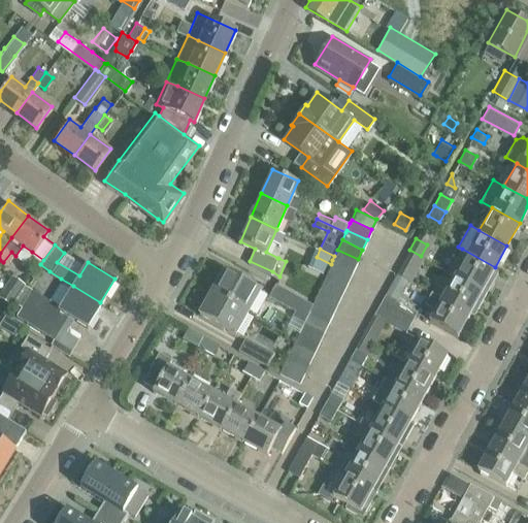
[(455,274),(486,292),(494,278),(490,275),(495,267),(462,249),(450,271),(455,274)]
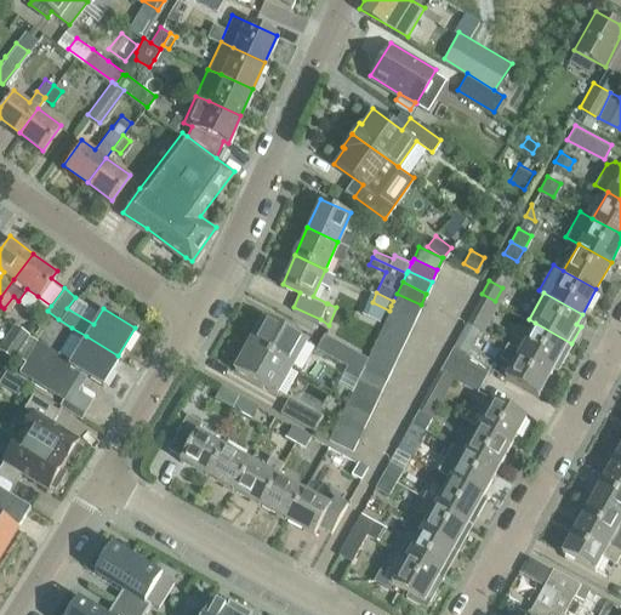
[(397,294),(393,301),(391,306),(415,317),(421,305),(397,294)]
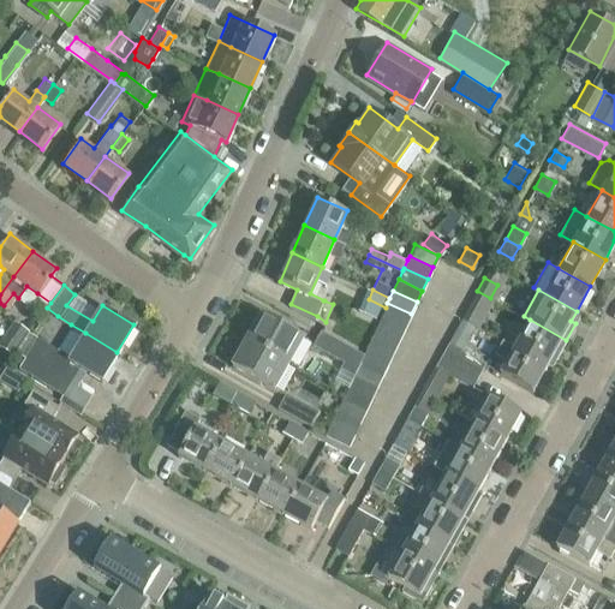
[(490,298),(477,291),(470,303),(483,310),(490,298)]
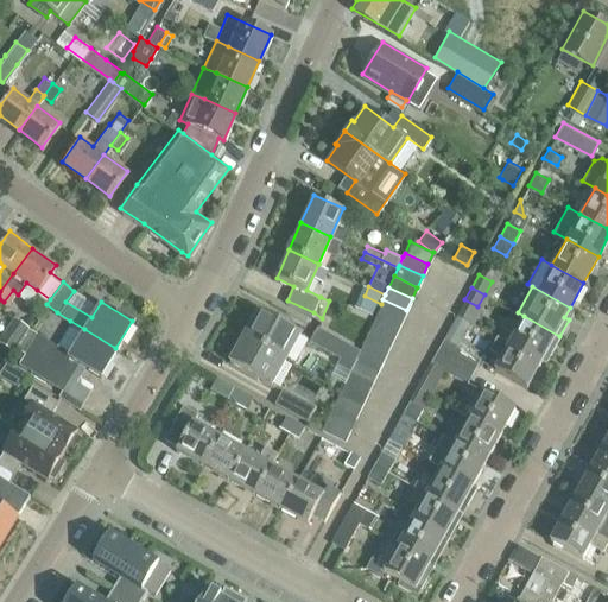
[(378,311),(400,322),(406,310),(382,299),(381,304),(378,311)]
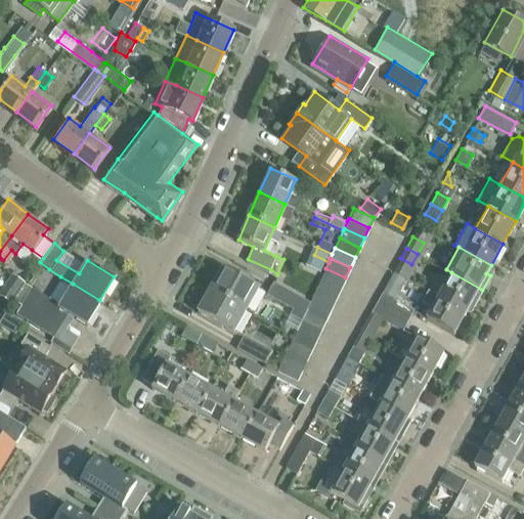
[(222,265),(210,288),(246,308),(258,286),(222,265)]
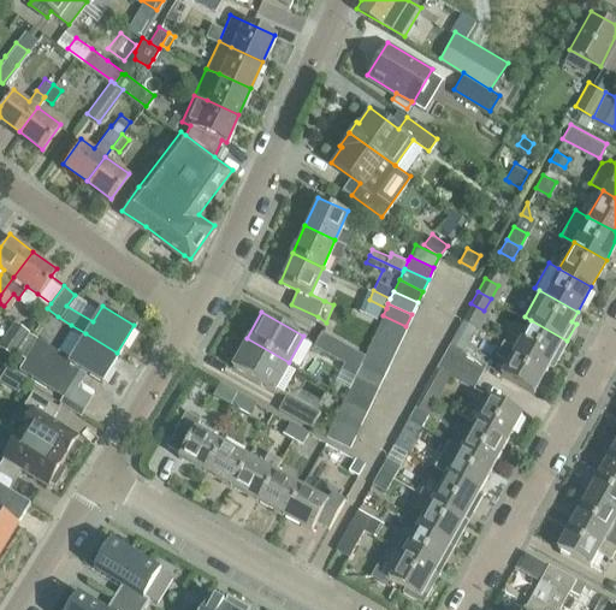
[(383,315),(377,327),(401,338),(406,326),(383,315)]
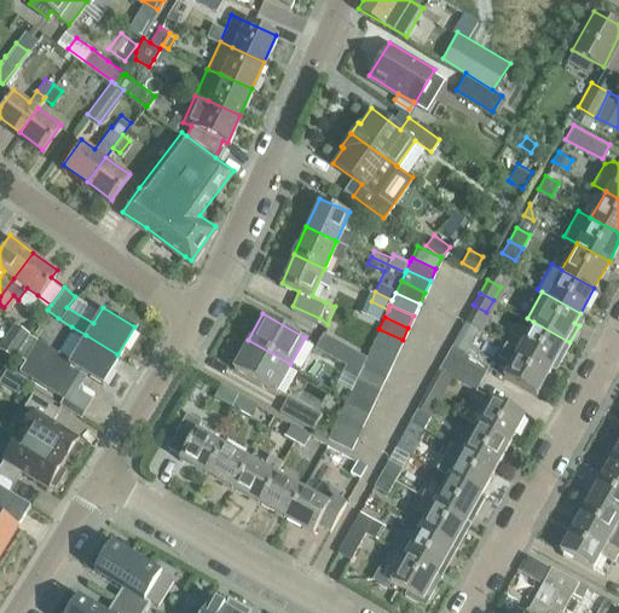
[(570,342),(533,322),(519,347),(551,365),(555,358),(560,360),(570,342)]
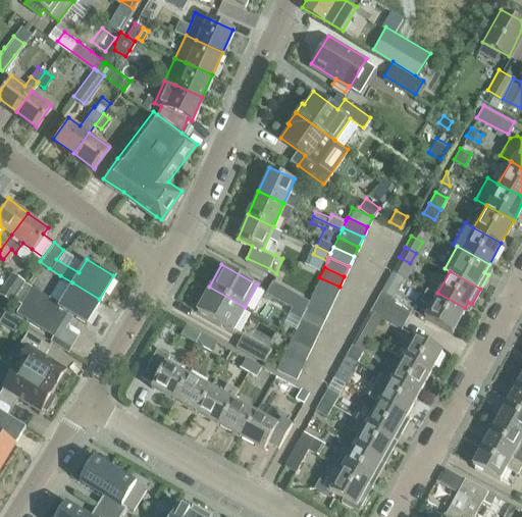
[(12,272),(1,292),(12,299),(13,298),(23,279),(12,272)]
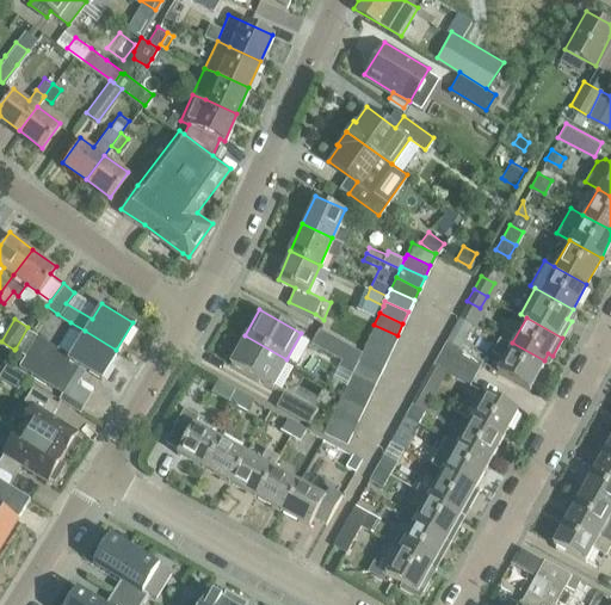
[(17,364),(28,370),(61,390),(78,363),(100,376),(116,350),(85,331),(71,322),(57,344),(37,331),(36,333),(28,327),(16,349),(24,353),(17,364)]
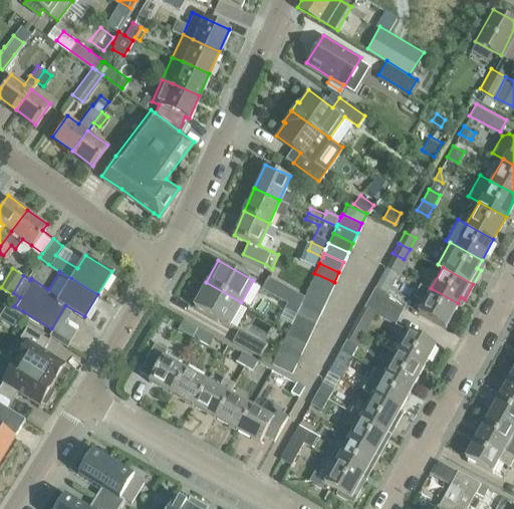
[(310,282),(329,291),(334,282),(314,273),(310,282)]
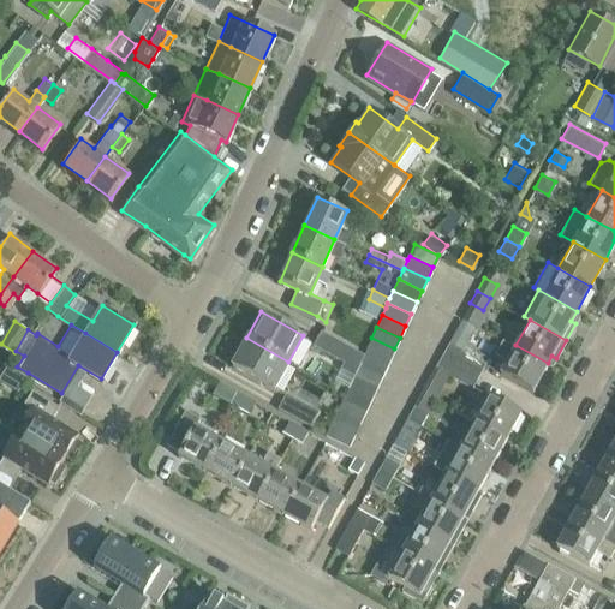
[(354,372),(359,362),(364,352),(353,347),(321,328),(312,342),(345,362),(342,366),(354,372)]
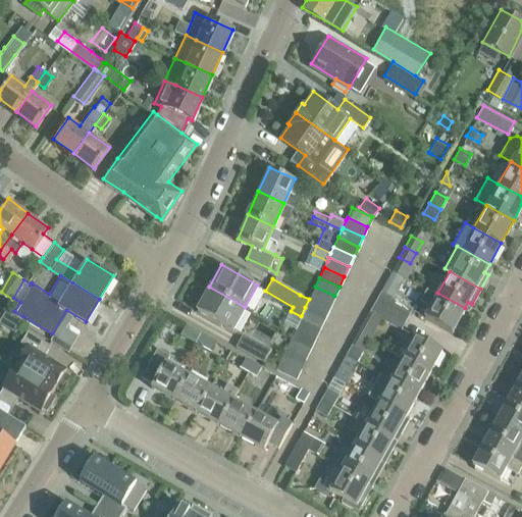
[(232,329),(245,307),(209,287),(197,309),(232,329)]
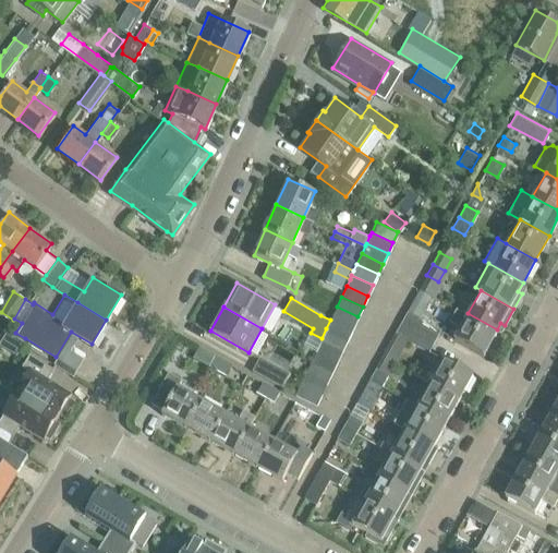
[(337,307),(331,317),(353,327),(358,316),(337,307)]
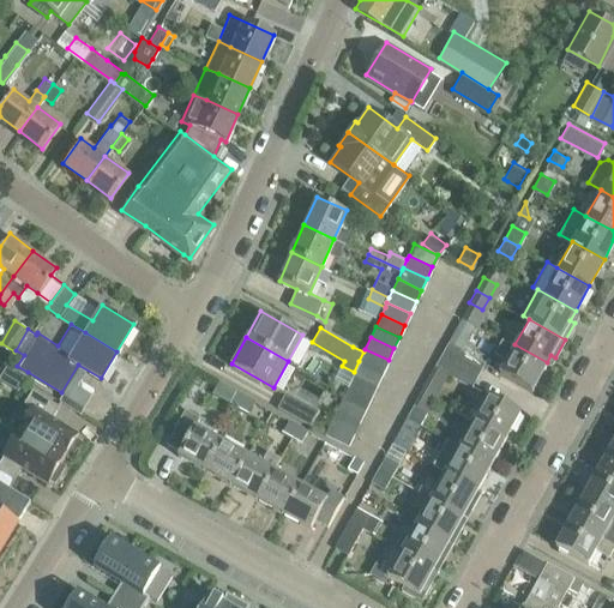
[(507,357),(499,372),(531,390),(547,362),(515,344),(515,345),(503,338),(497,350),(507,357)]
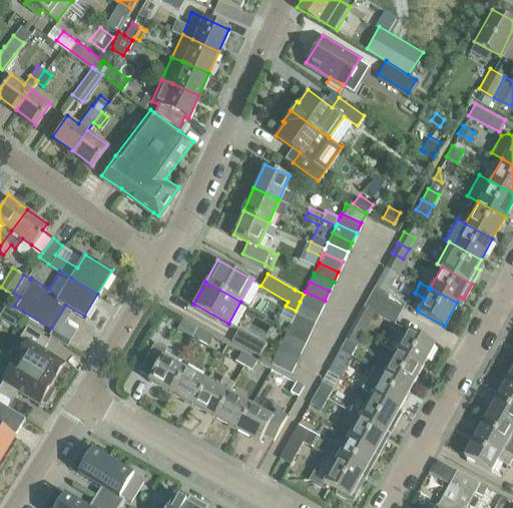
[(375,284),(369,295),(399,312),(405,301),(375,284)]
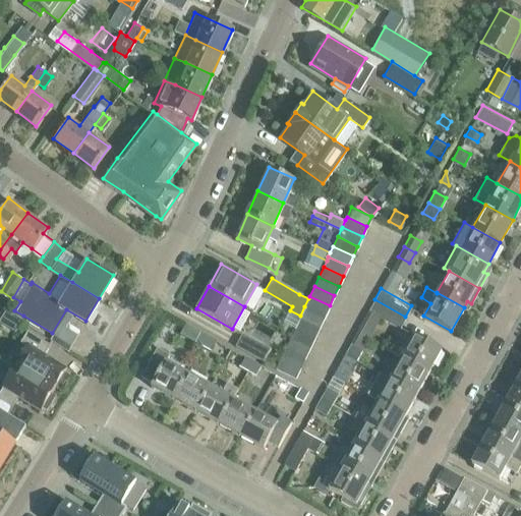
[(304,306),(325,316),(330,305),(309,296),(308,298),(304,306)]
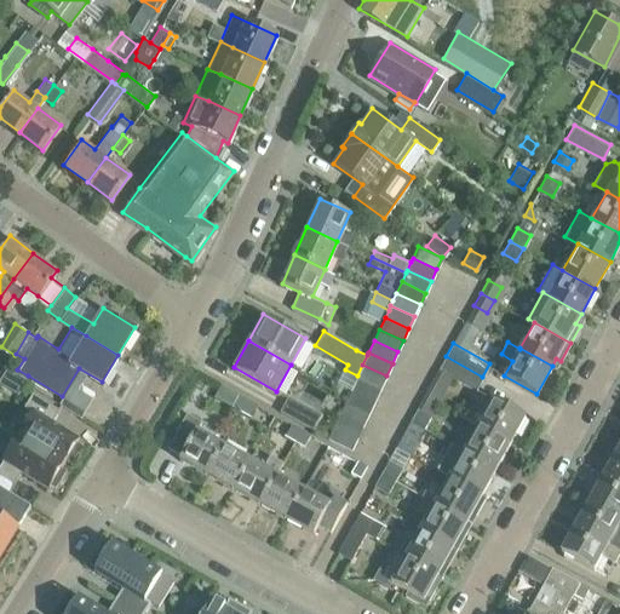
[(482,377),(446,356),(438,368),(475,389),(482,377)]
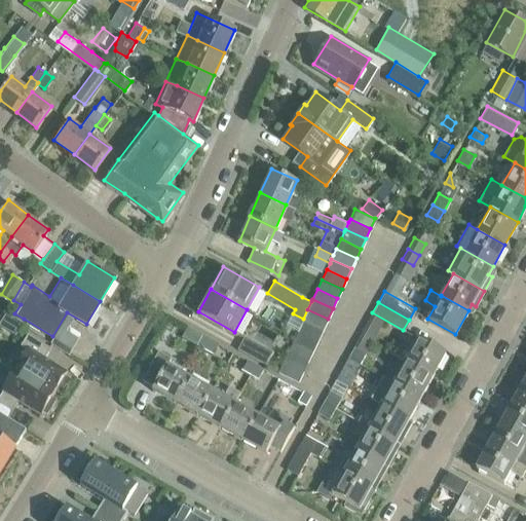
[(307,309),(303,319),(303,320),(324,329),(328,319),(307,309)]
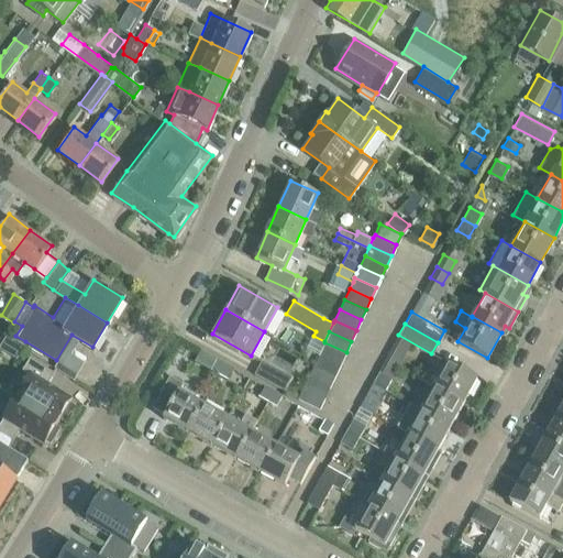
[(319,352),(341,362),(346,352),(324,342),(319,352)]
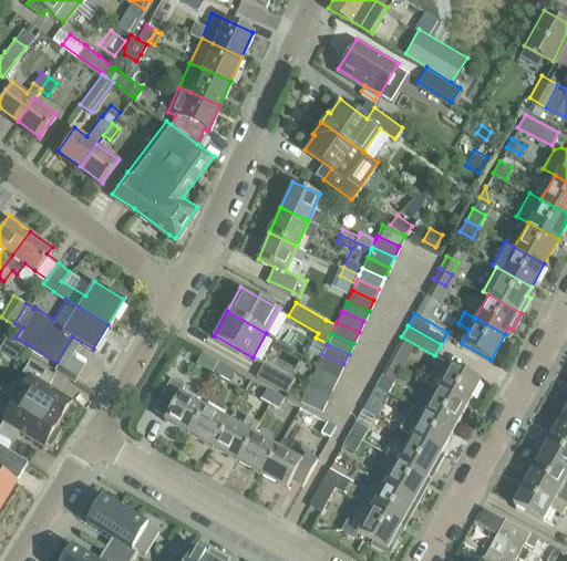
[(321,354),(317,365),(338,375),(343,364),(321,354)]
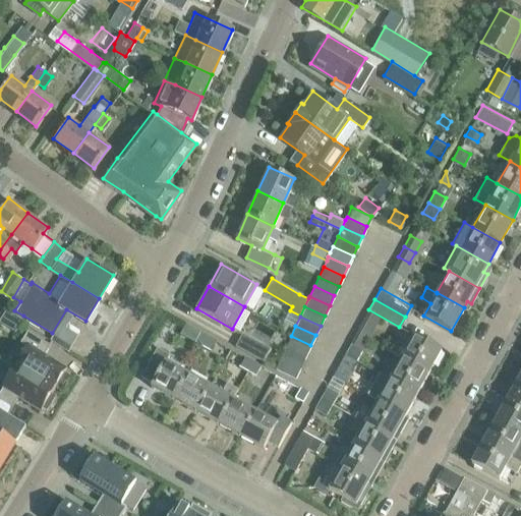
[(27,345),(15,364),(52,388),(54,385),(58,388),(67,374),(63,371),(65,367),(43,353),(50,344),(27,330),(20,340),(27,345)]
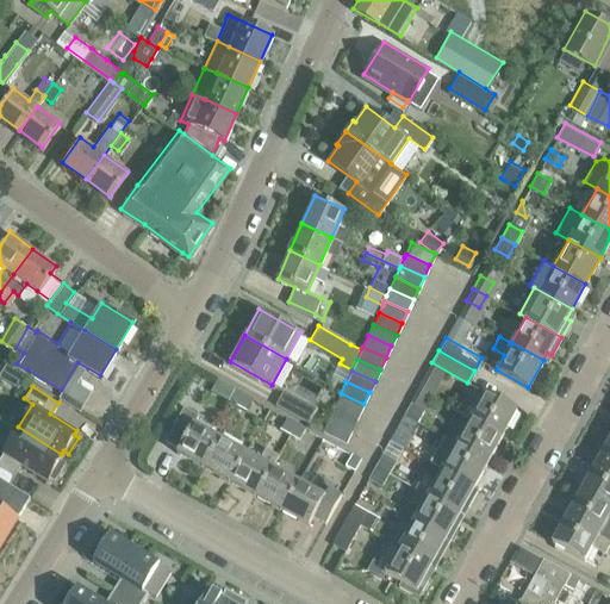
[(228,398),(237,403),(243,391),(235,386),(228,398)]
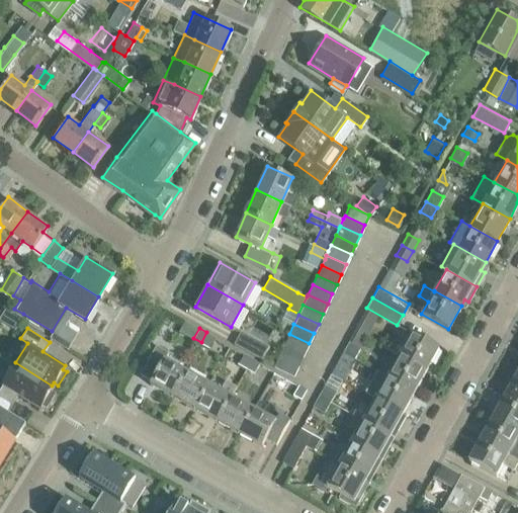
[(234,342),(261,357),(268,345),(241,330),(234,342)]
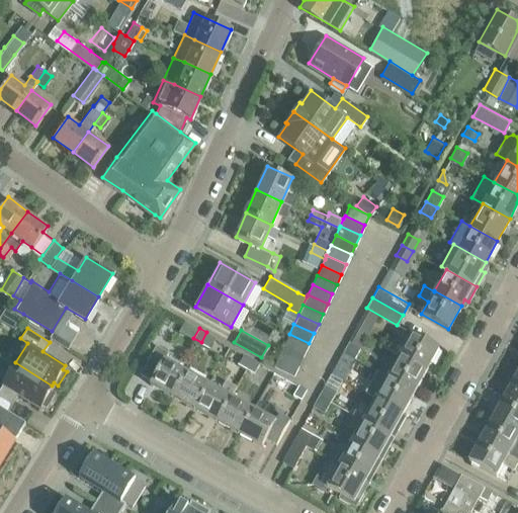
[(400,352),(399,354),(427,369),(439,346),(412,331),(406,342),(394,336),(389,346),(400,352)]
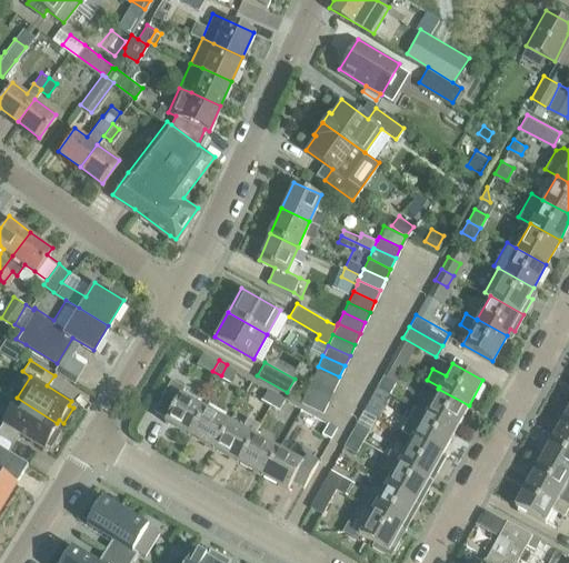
[(236,370),(227,364),(221,375),(230,380),(236,370)]
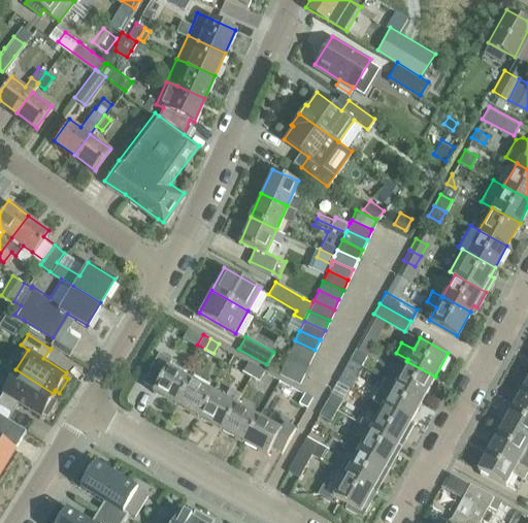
[(315,350),(295,340),(290,351),(310,360),(315,350)]
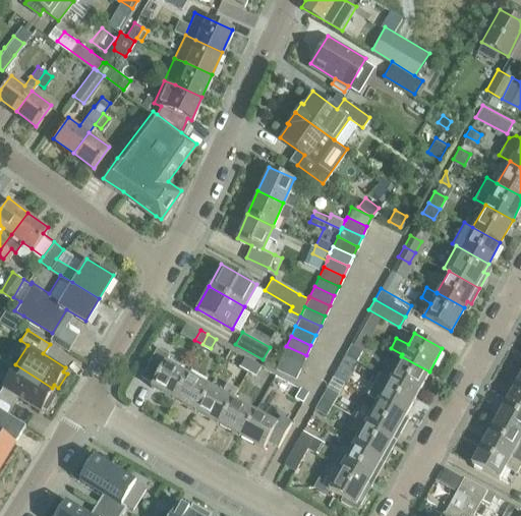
[(351,341),(345,352),(356,358),(362,348),(351,341)]
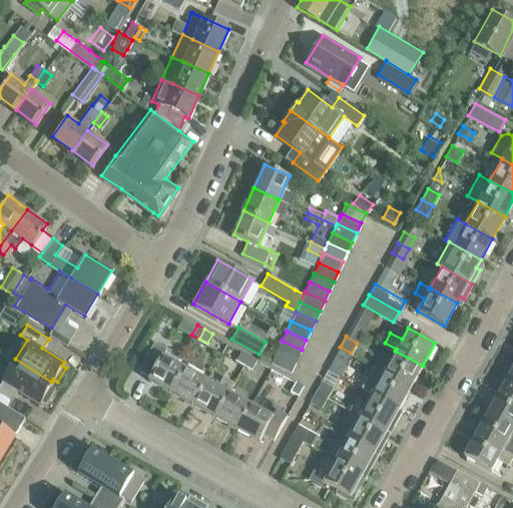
[(150,375),(148,379),(169,391),(183,366),(162,355),(166,347),(154,341),(138,369),(150,375)]
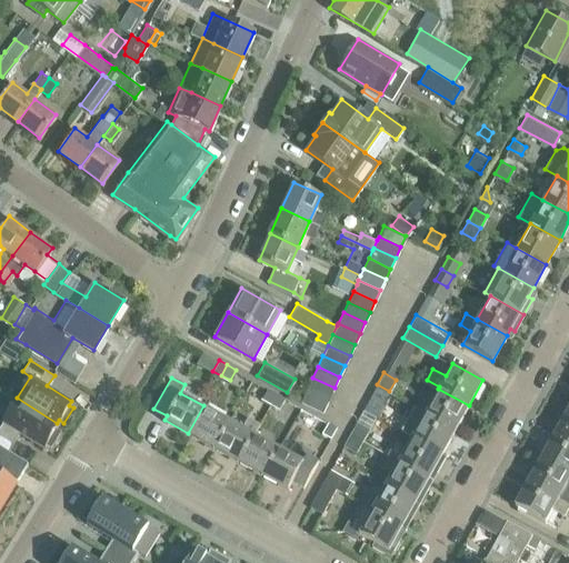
[(312,378),(307,389),(329,399),(335,388),(312,378)]
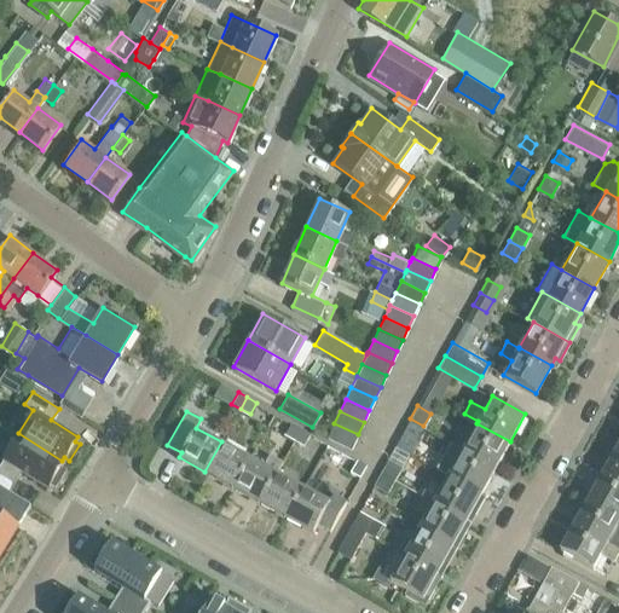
[(410,418),(403,432),(416,439),(423,426),(410,418)]
